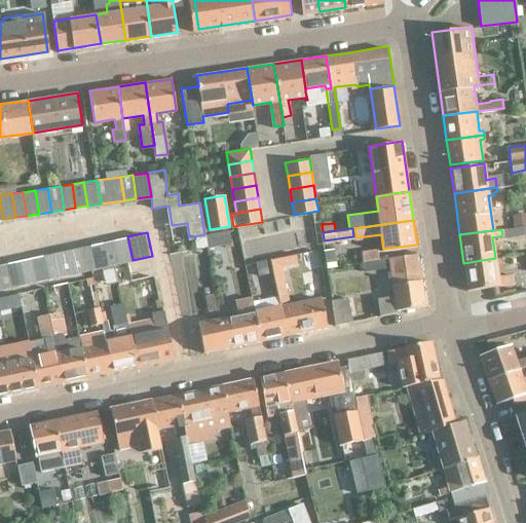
[(133,260),(127,236),(116,238),(121,262),(133,260)]
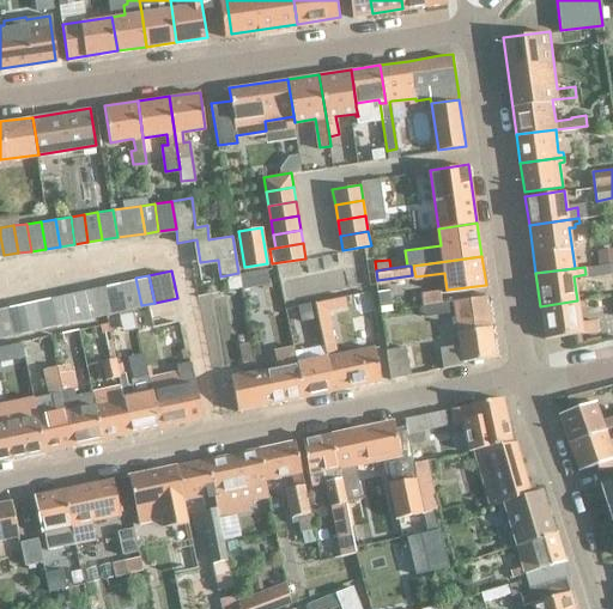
[(126,309),(141,305),(135,278),(121,281),(126,309)]
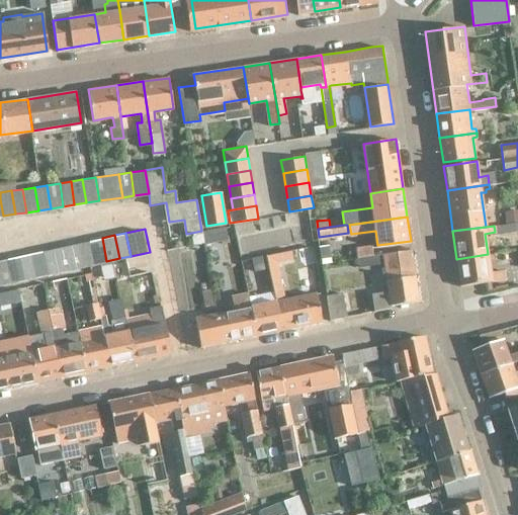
[(102,238),(90,240),(95,263),(106,261),(102,238)]
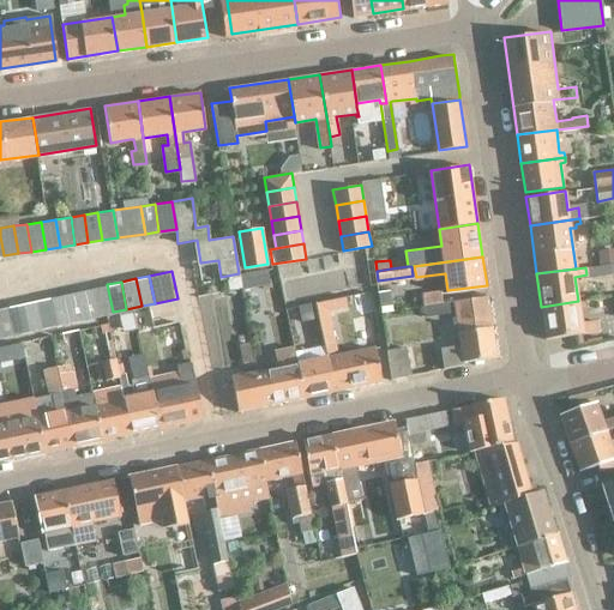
[(113,312),(107,284),(92,288),(98,315),(113,312)]
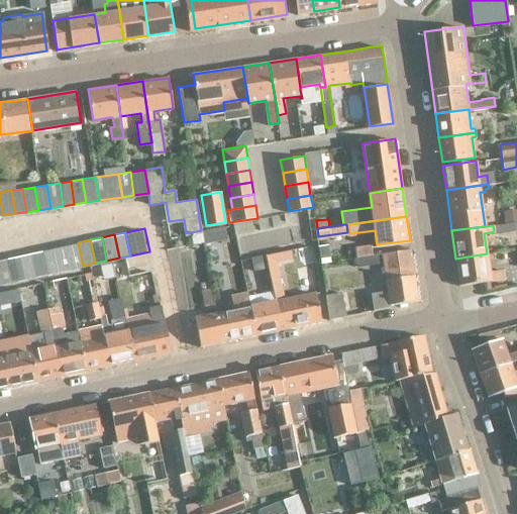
[(78,242),(67,244),(72,268),(83,266),(78,242)]
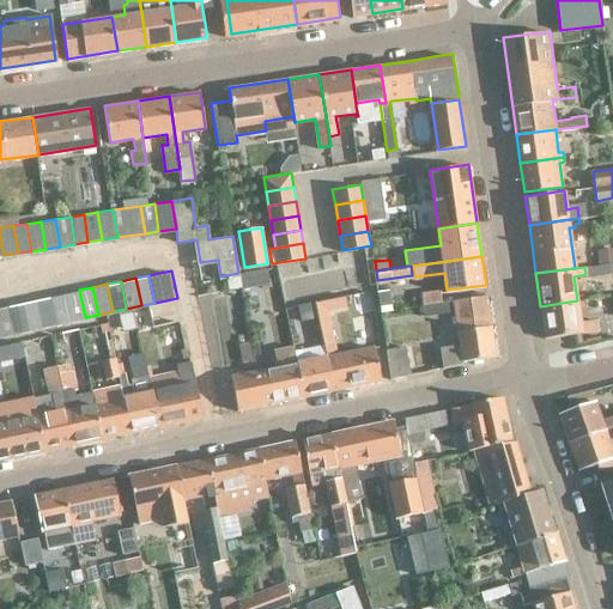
[(388,287),(377,288),(380,308),(390,306),(388,287)]
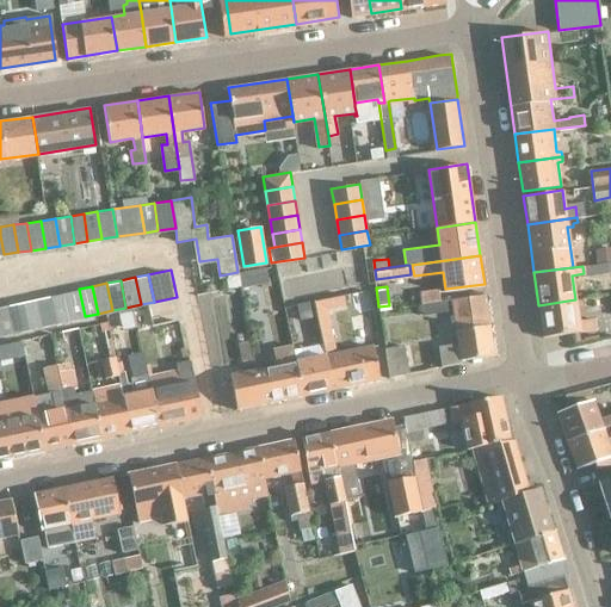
[(423,302),(442,298),(439,286),(420,289),(423,302)]
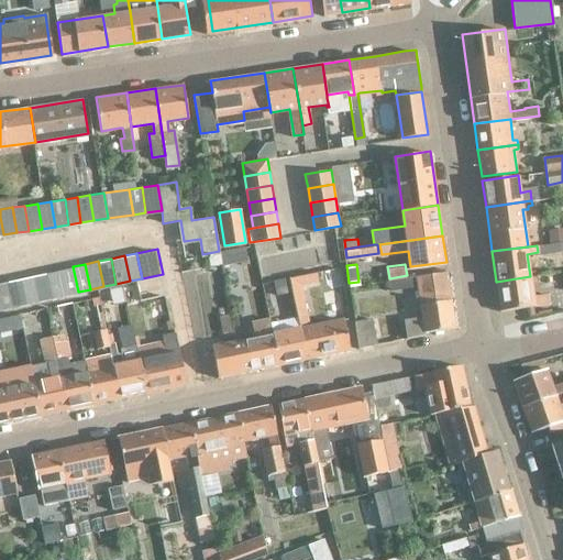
[(78,292),(73,266),(59,270),(65,295),(78,292)]
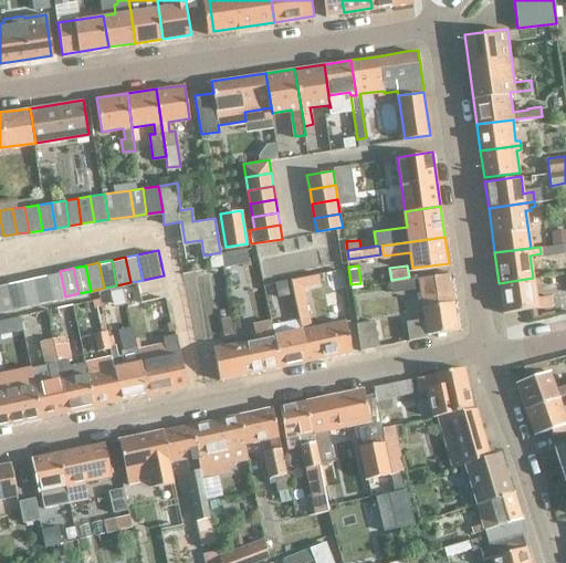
[(60,271),(48,274),(53,299),(65,296),(60,271)]
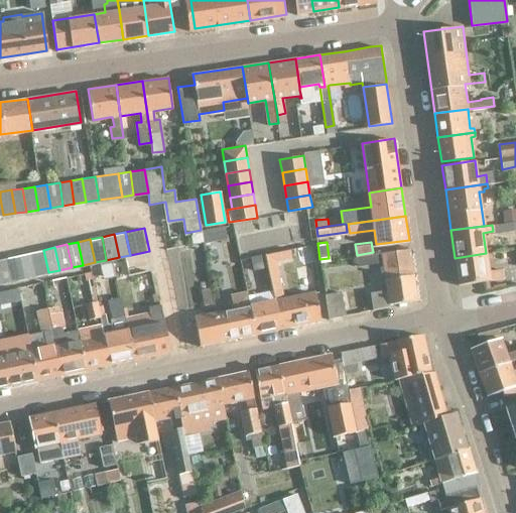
[(390,305),(390,303),(417,299),(413,272),(409,247),(381,251),(386,289),(370,292),(373,309),(390,305)]
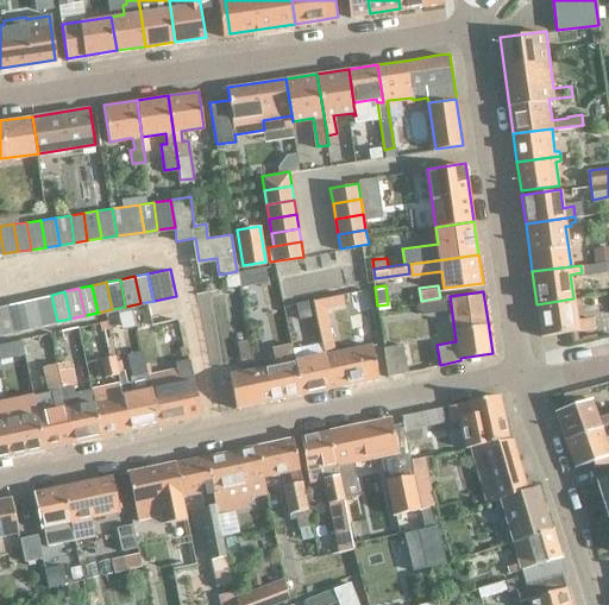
[(372,344),(337,351),(327,306),(346,301),(344,292),(314,298),(324,342),(325,353),(332,388),(380,377),(372,344)]
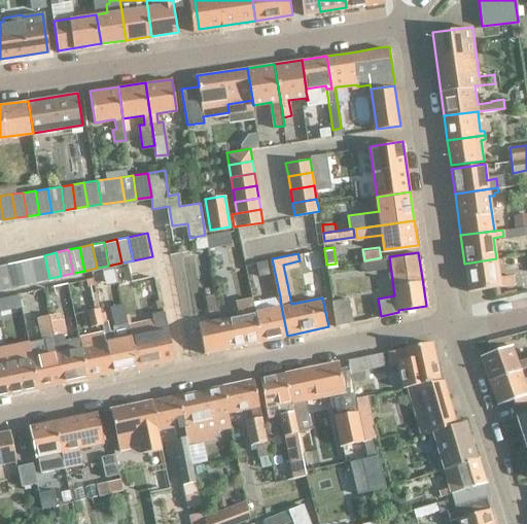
[(49,278),(44,255),(32,257),(37,281),(49,278)]
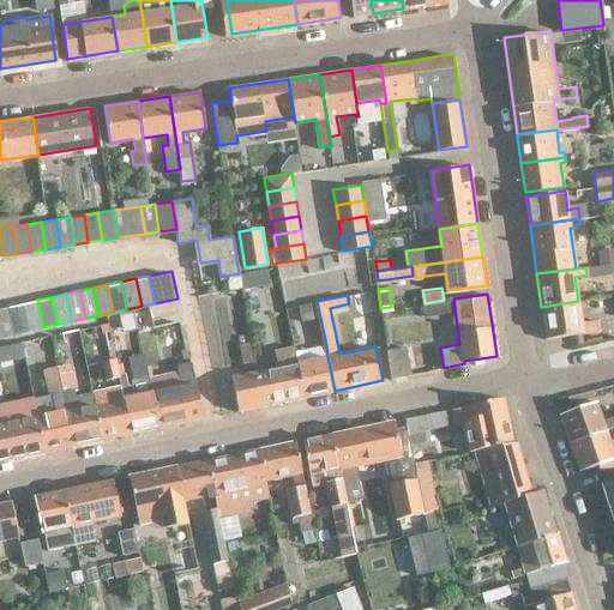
[(37,300),(23,303),(30,330),(43,327),(37,300)]
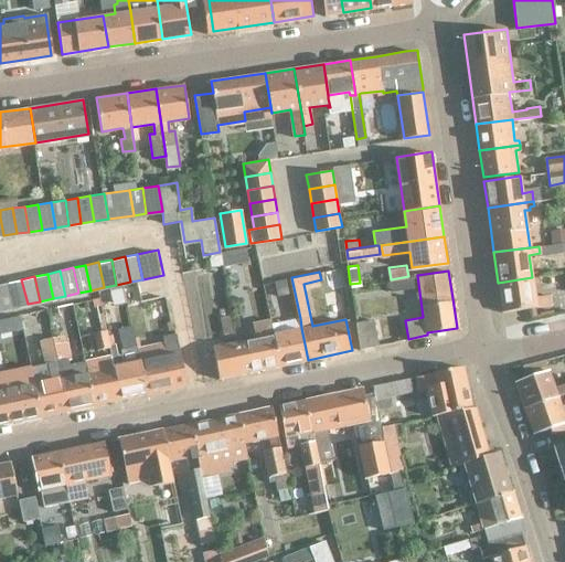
[(548,295),(534,296),(532,277),(498,283),(502,311),(551,305),(548,295)]
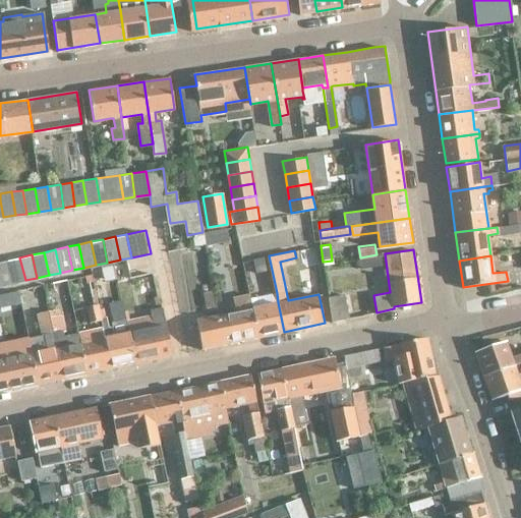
[(25,280),(19,257),(8,260),(13,283),(25,280)]
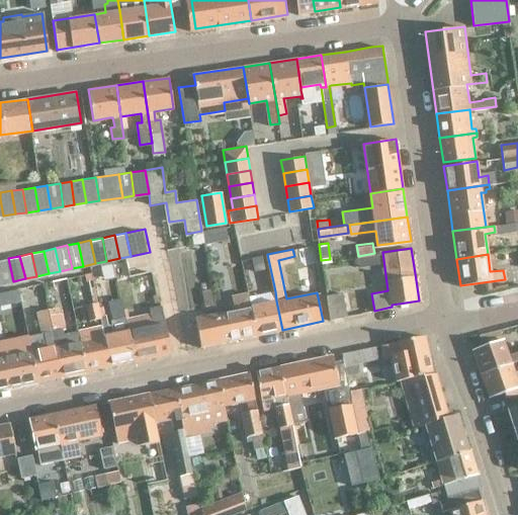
[(8,258),(0,260),(0,283),(13,281),(8,258)]
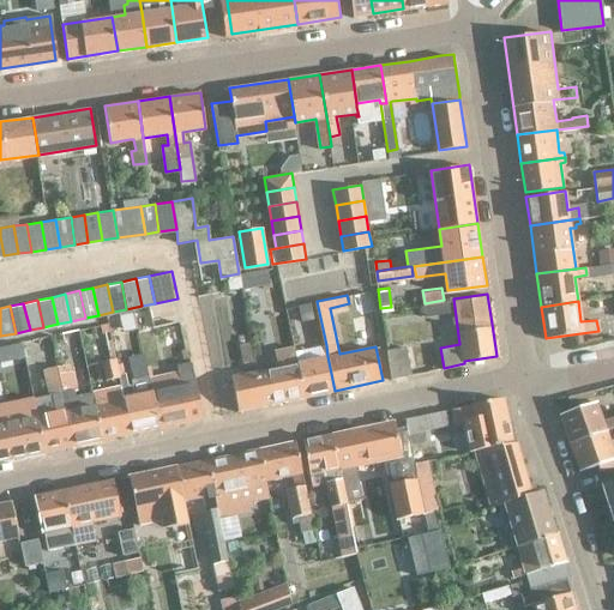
[(326,345),(295,351),(298,362),(299,362),(306,397),(335,391),(327,356),(326,345)]
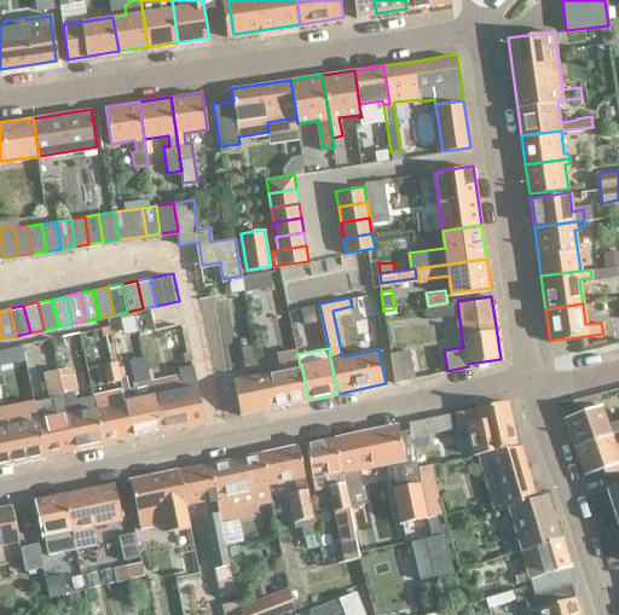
[(301,365),(300,365),(298,354),(296,349),(276,354),(279,370),(233,378),(241,413),(308,400),(301,365)]
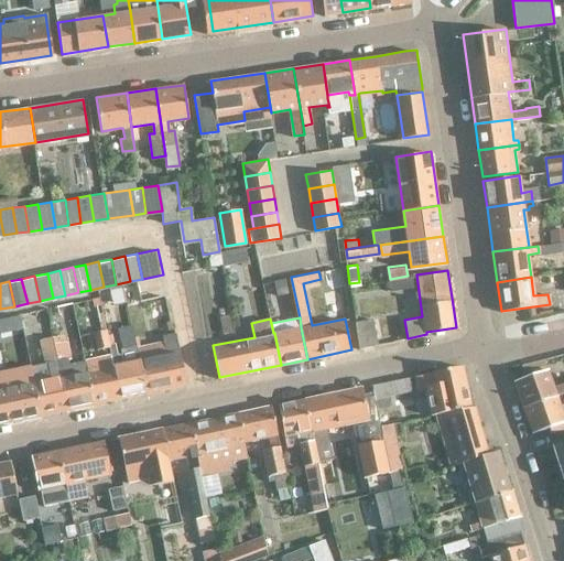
[(355,322),(360,348),(379,344),(373,319),(355,322)]
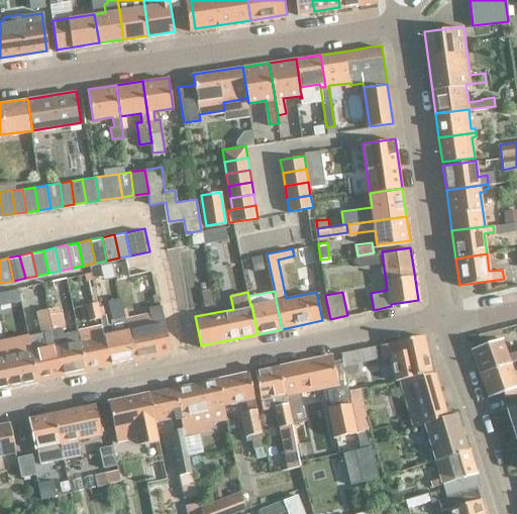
[(107,301),(111,319),(124,316),(120,298),(107,301)]
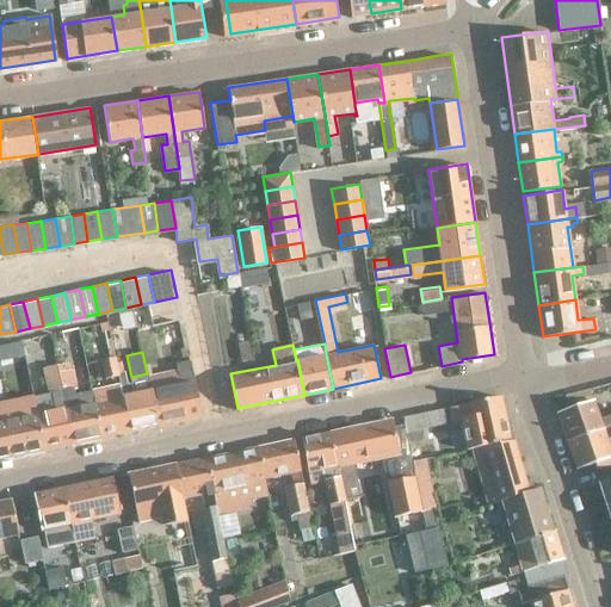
[(100,360),(104,378),(119,375),(116,357),(100,360)]
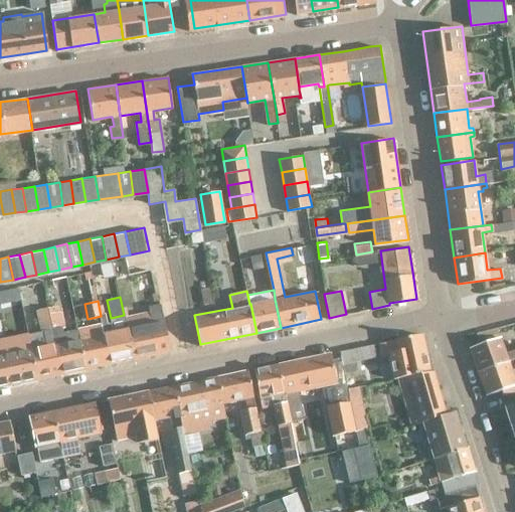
[(148,307),(151,322),(129,327),(129,328),(135,358),(170,350),(160,304),(148,307)]
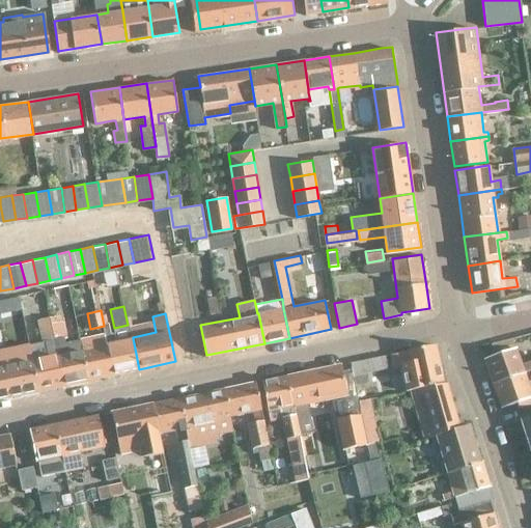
[(60,315),(51,316),(65,385),(89,380),(83,349),(81,350),(79,339),(64,342),(63,337),(66,337),(63,321),(61,321),(60,315)]
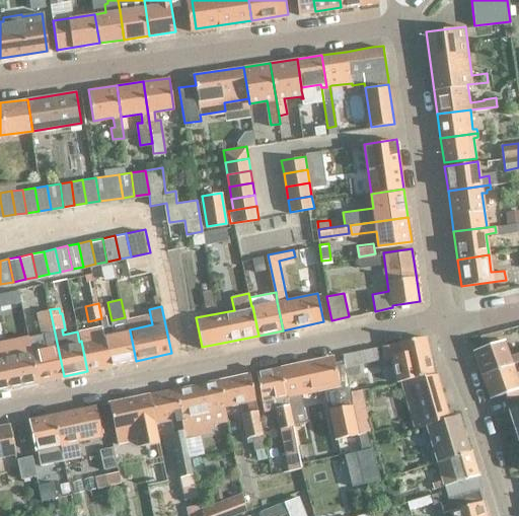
[(47,348),(32,352),(39,381),(64,376),(50,309),(35,312),(40,334),(44,333),(47,348)]
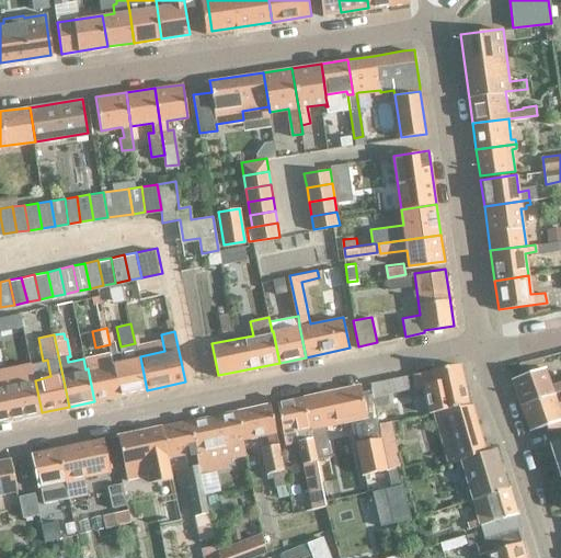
[(113,352),(122,396),(147,390),(140,357),(121,362),(118,351),(113,352)]
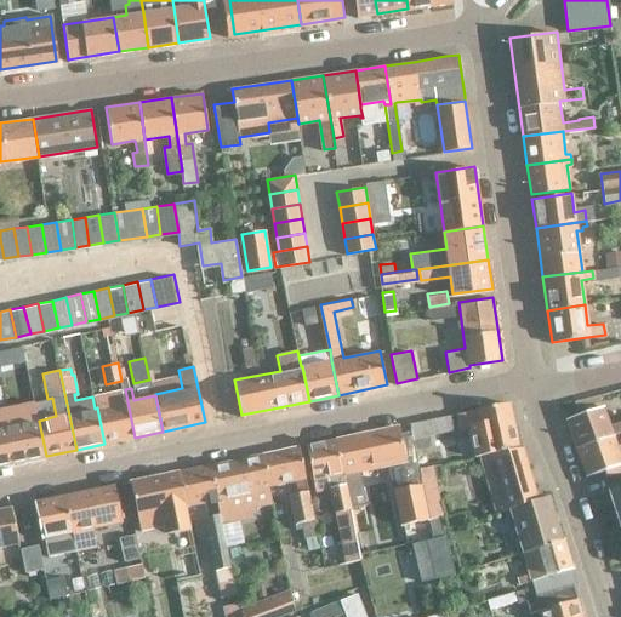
[(97,407),(104,444),(135,438),(125,389),(118,392),(120,403),(97,407)]
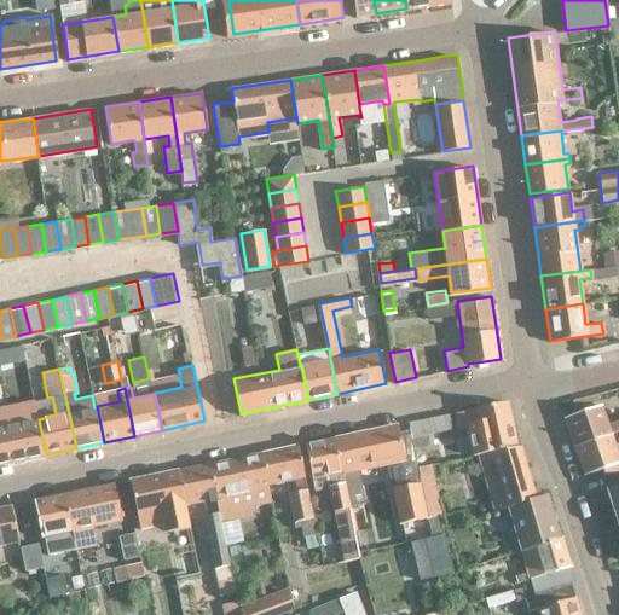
[(487,452),(520,445),(510,400),(461,410),(464,425),(468,424),(474,454),(487,452)]
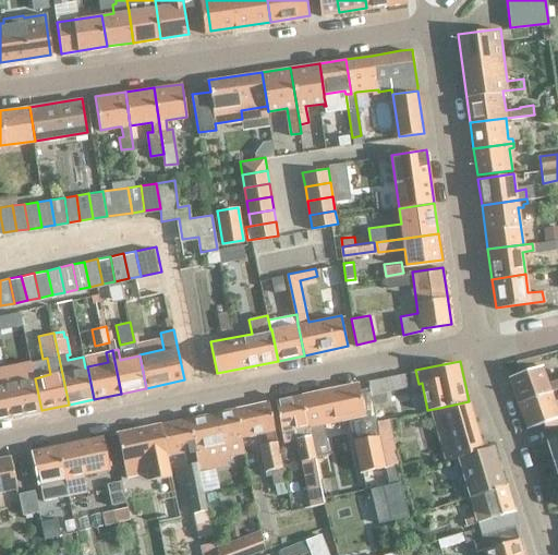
[(542,364),(509,376),(518,401),(550,390),(557,388),(557,378),(548,383),(542,364)]
